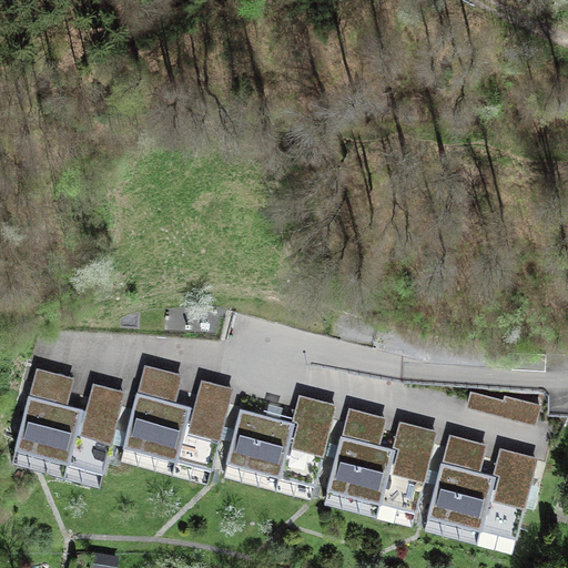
[(71,399),(87,403),(92,377),(77,374),(71,399)]
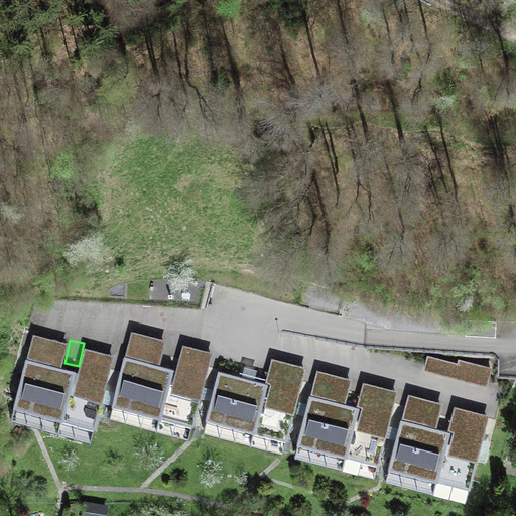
[(429,353),(425,369),(489,384),(493,368),(429,353)]
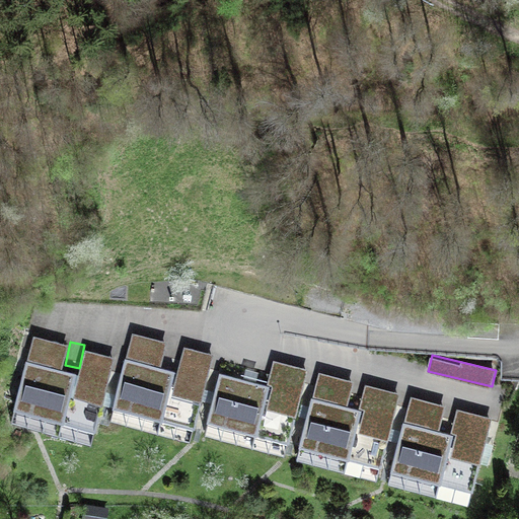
[(207,379),(127,359),(115,408),(194,429),(207,379)]
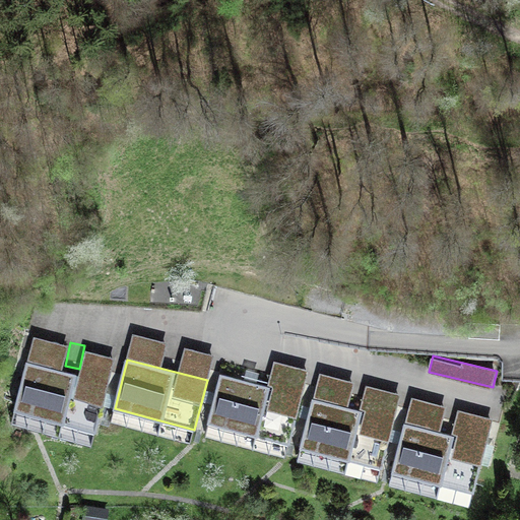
[(105,378),(29,361),(17,412),(92,430),(105,378)]
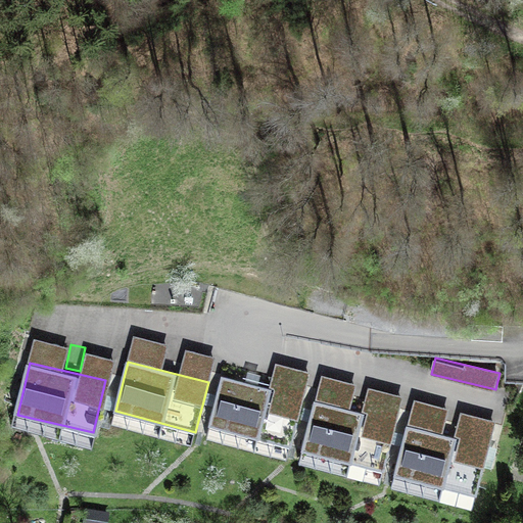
[(305,398),(225,377),(211,426),(292,447),(305,398)]
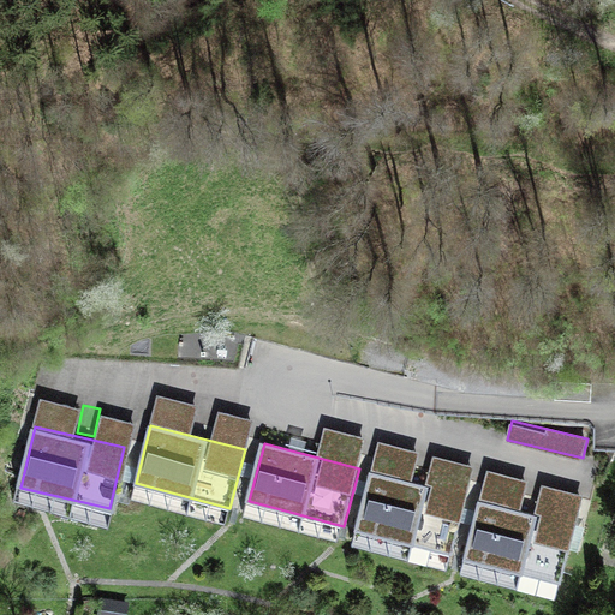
[(463,496),(369,475),(356,532),(449,554),(463,496)]
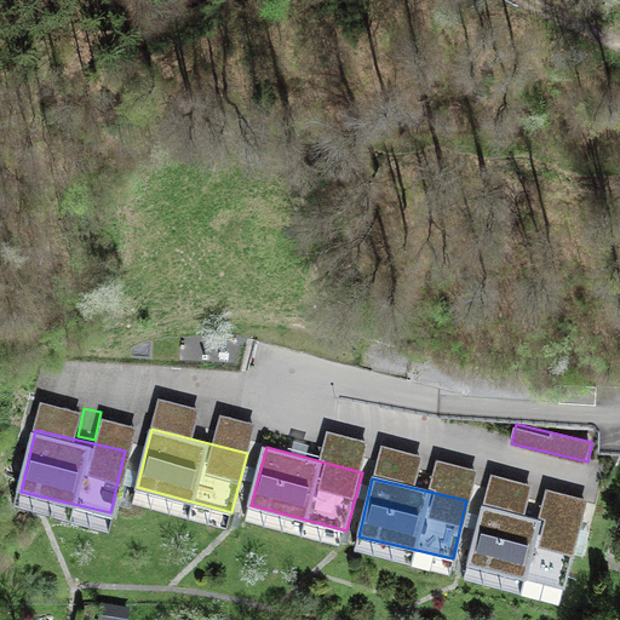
[(578,527),(480,505),(468,564),(566,585),(578,527)]
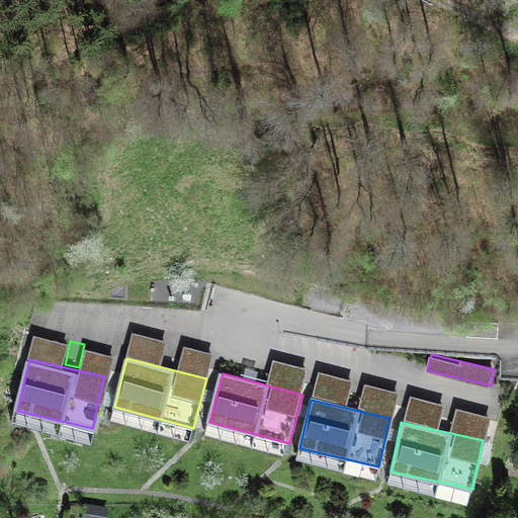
[(104,517),(106,512),(86,509),(84,517),(104,517)]
